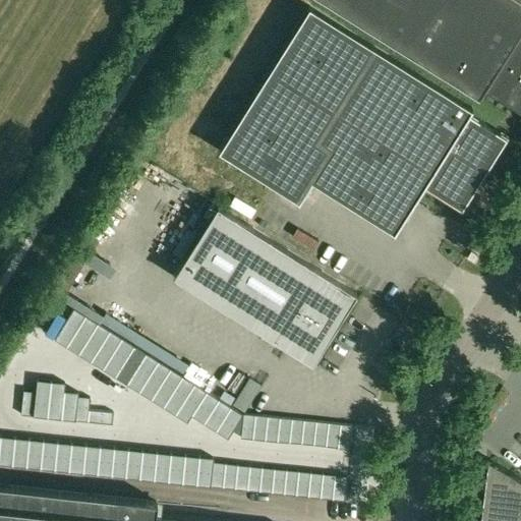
[(485,89),(520,111),(520,0),(324,0),(479,98),(485,89)]
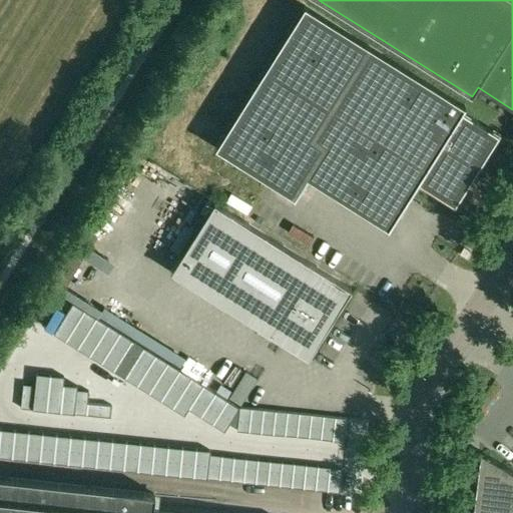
[(463,193),(500,135),(463,112),(467,107),(307,5),(216,148),(296,198),(302,188),(309,177),(390,229),(427,170),(444,181),(443,183),(450,187),(452,185),(463,193)]
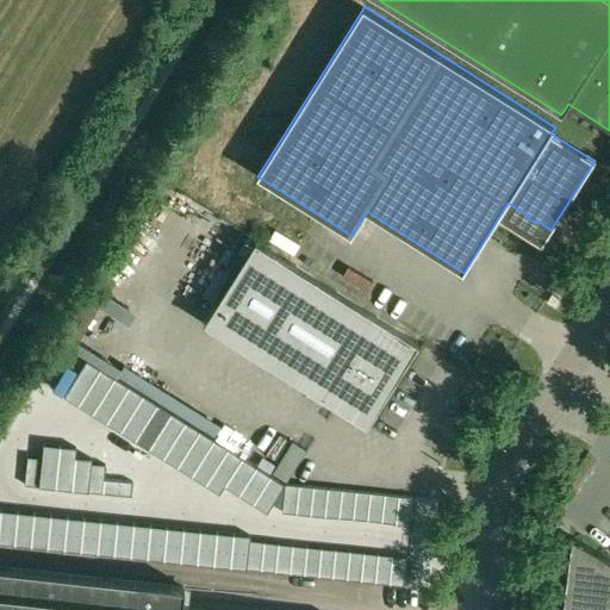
[(201,323),(340,410),(343,404),(368,421),(414,348),(412,348),(416,343),(254,240),(201,323)]
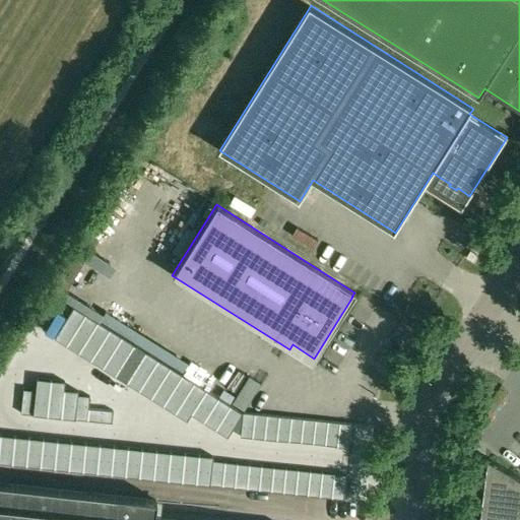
[(115,265),(89,249),(83,258),(110,274),(115,265)]
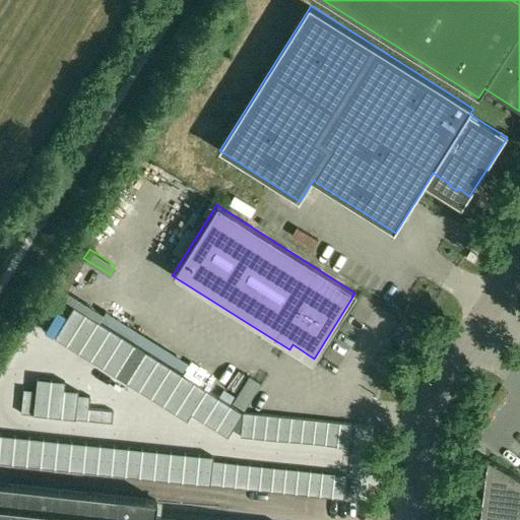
[(54,337),(66,345),(85,314),(73,306),(54,337)]
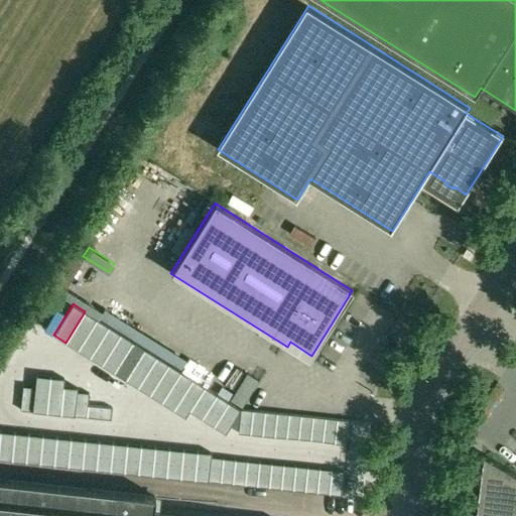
[(100,304),(95,313),(177,363),(183,354),(100,304)]
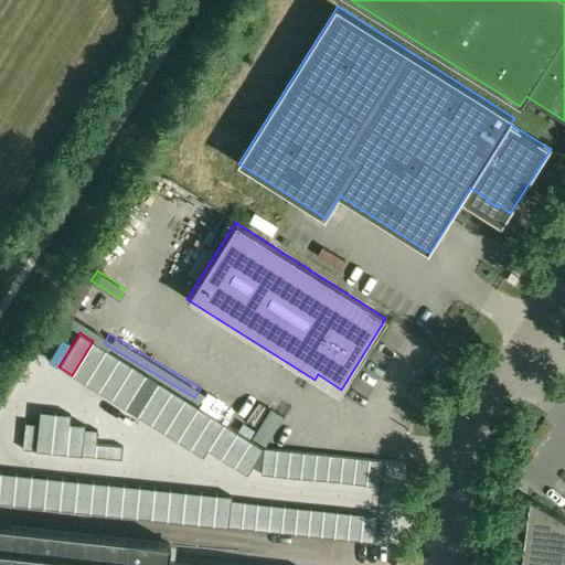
[(85,383),(106,349),(93,341),(72,375),(85,383)]
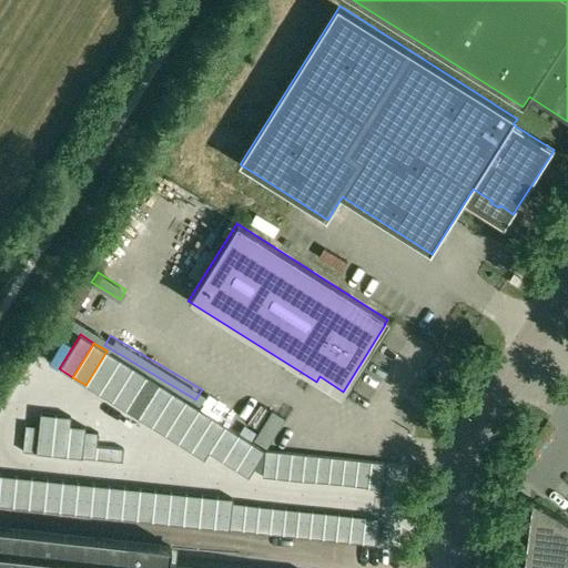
[(85,385),(99,394),(120,359),(107,351),(85,385)]
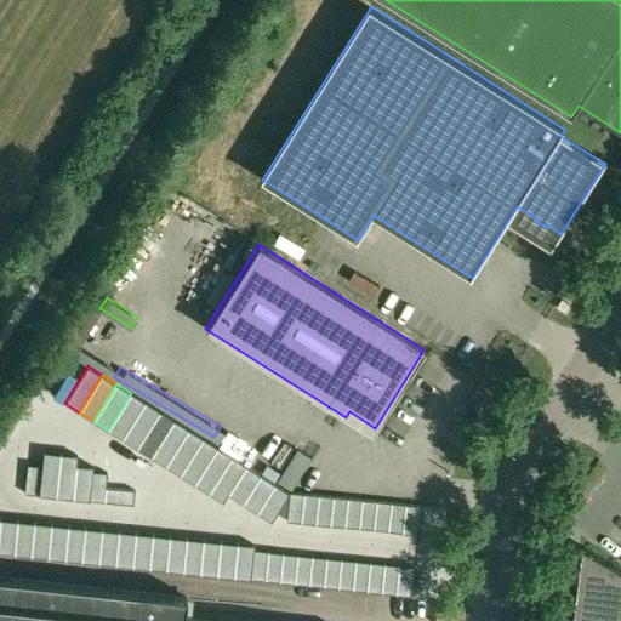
[(123,439),(146,402),(131,393),(108,431),(123,439)]
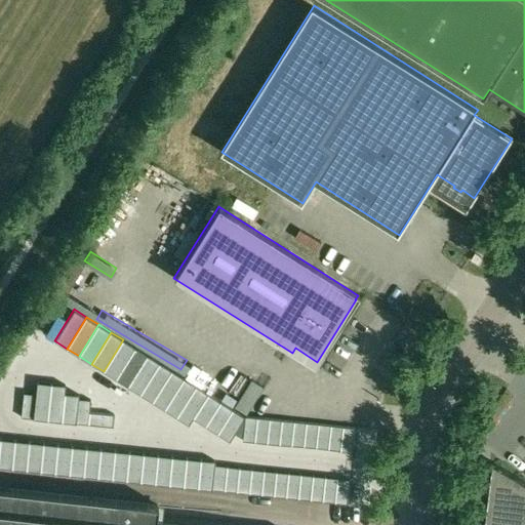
[(104,371),(115,378),(135,348),(123,339),(104,371)]
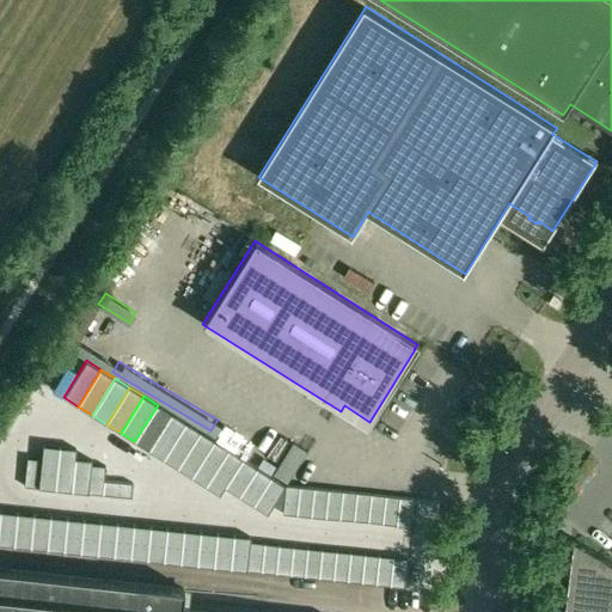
[(134,441),(148,451),(171,414),(158,405),(134,441)]
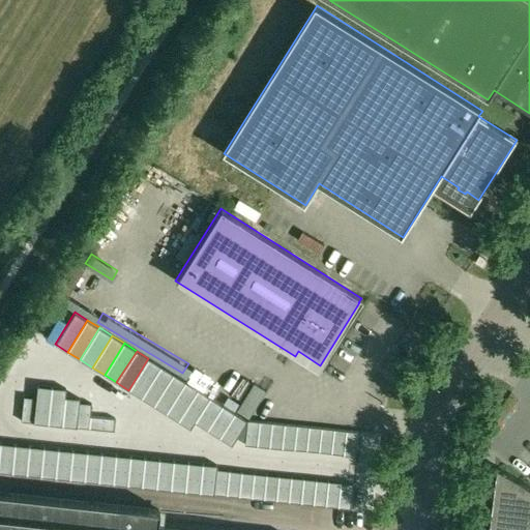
[(141,398),(160,366),(148,358),(128,390),(141,398)]
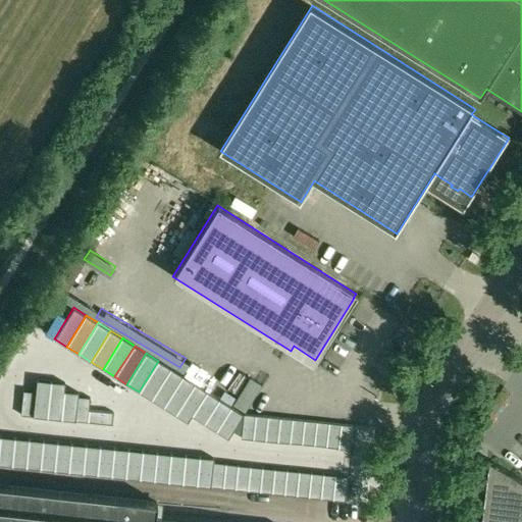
[(139,392),(151,400),(170,368),(158,361),(139,392)]
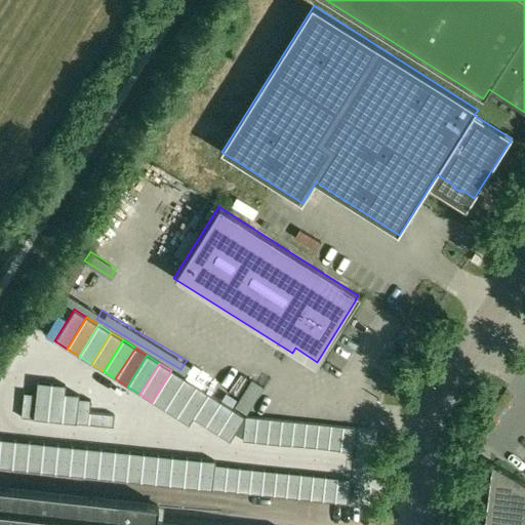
[(164,409),(184,378),(171,370),(152,402),(164,409)]
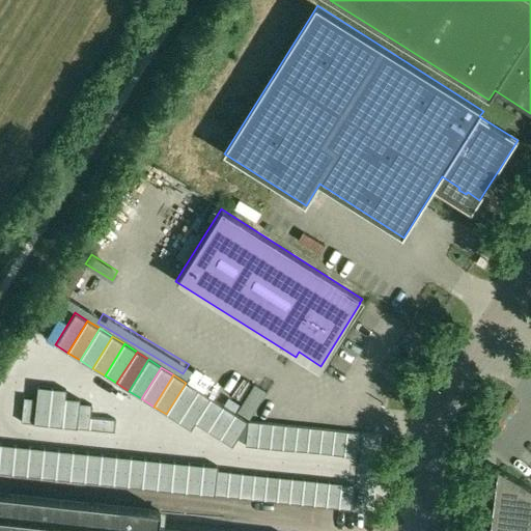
[(166,414),(178,422),(198,390),(186,383),(166,414)]
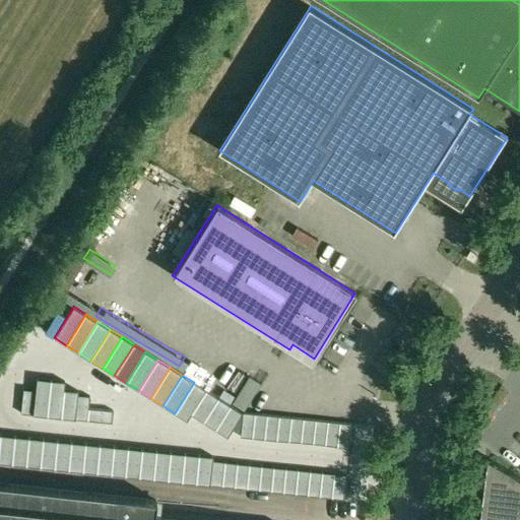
[(33,414),(47,416),(51,380),(37,378),(36,390),(33,414)]
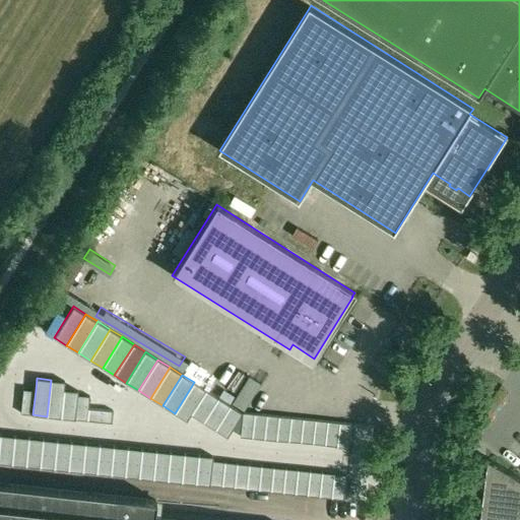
[(47,416),(61,417),(64,389),(65,381),(51,380),(47,416)]
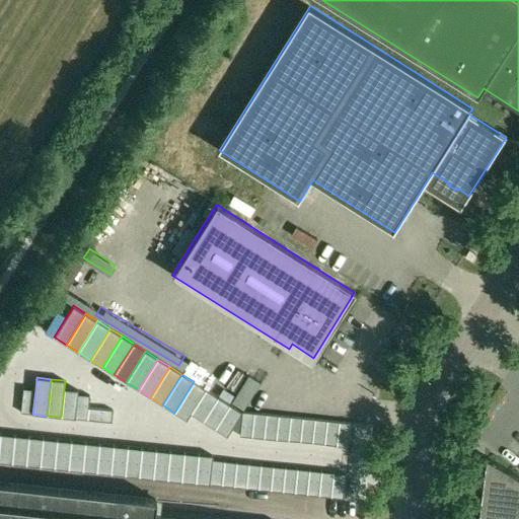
[(174,413),(187,420),(191,414),(206,389),(194,381),(174,413)]
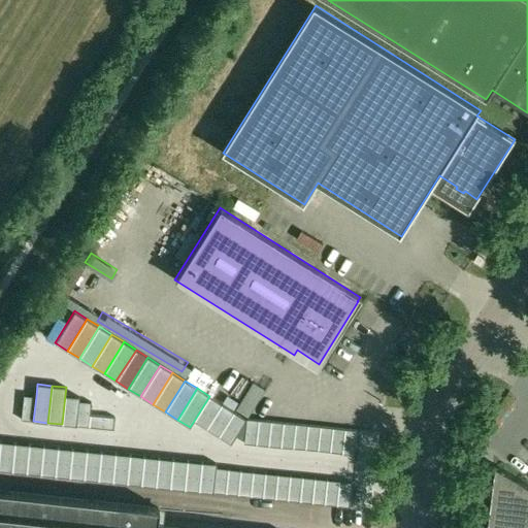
[(21,420),(33,421),(36,396),(24,395),(21,420)]
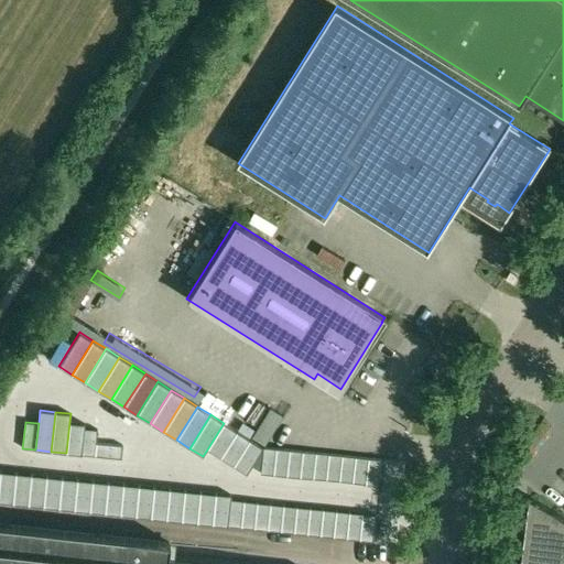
[(66,453),(83,455),(85,427),(85,423),(69,422),(66,453)]
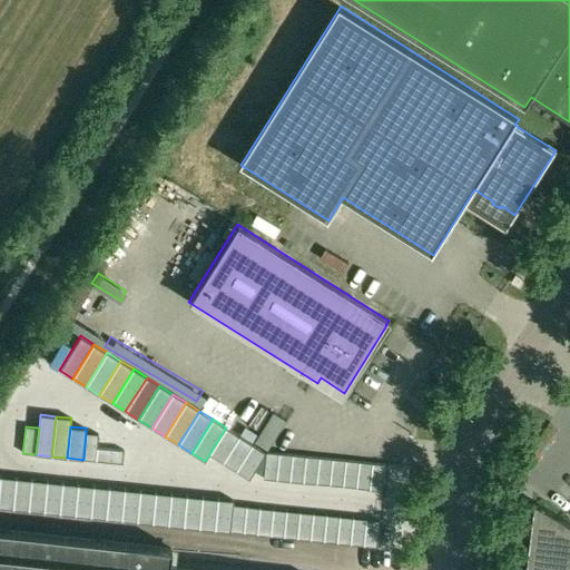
[(209,454),(223,462),(238,435),(226,428),(209,454)]
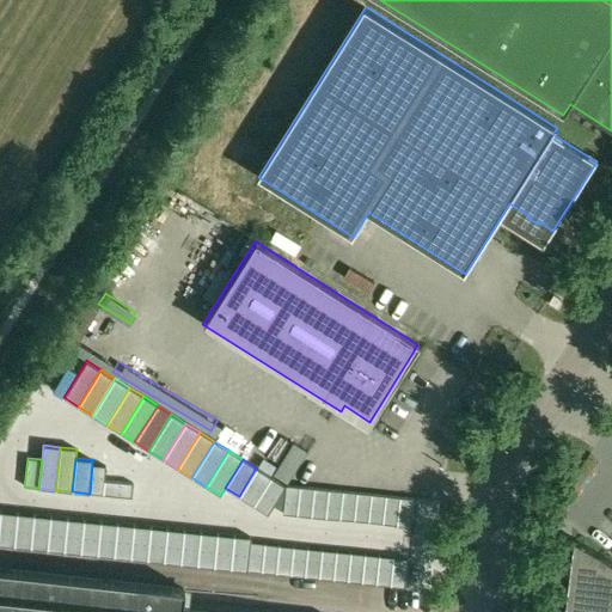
[(90,494),(103,495),(106,466),(92,464),(90,494)]
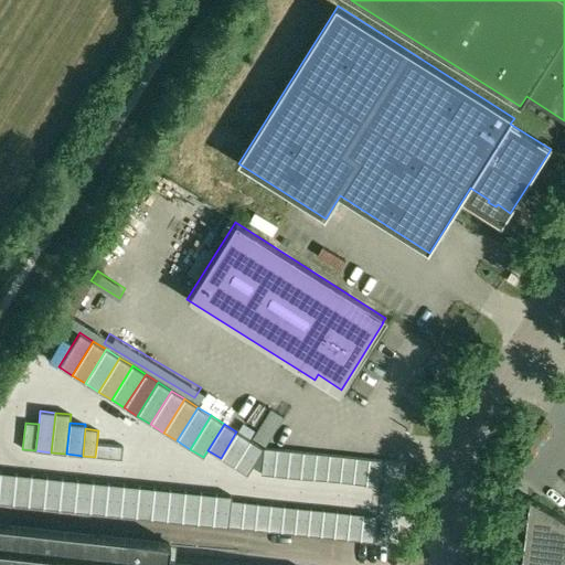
[(234,467),(249,440),(236,432),(221,458),(234,467)]
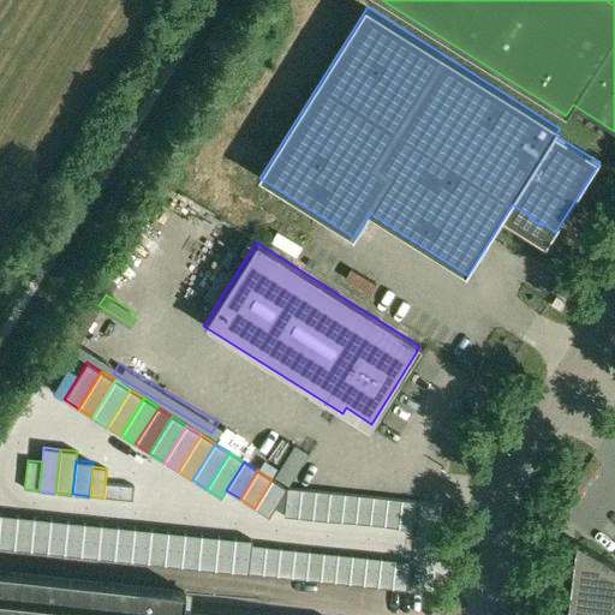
[(275,507),(287,489),(272,479),(255,508),(269,517),(275,507)]
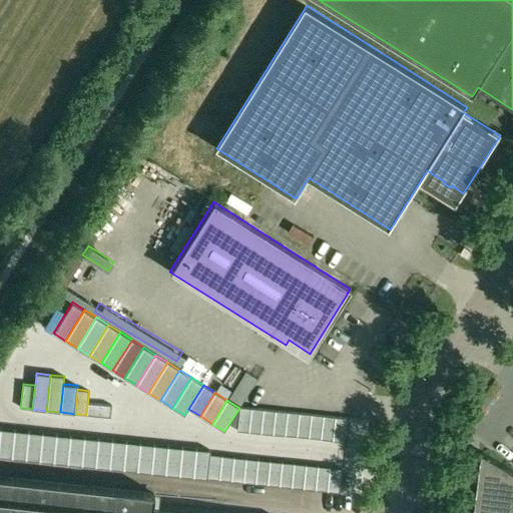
[(110,417),(111,405),(88,403),(86,415),(110,417)]
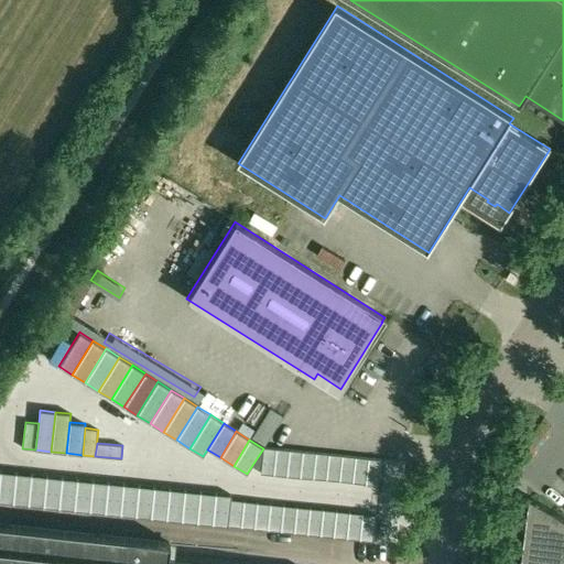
[(260,474),(274,475),(277,448),(263,447),(263,448),(261,470),(260,474)]
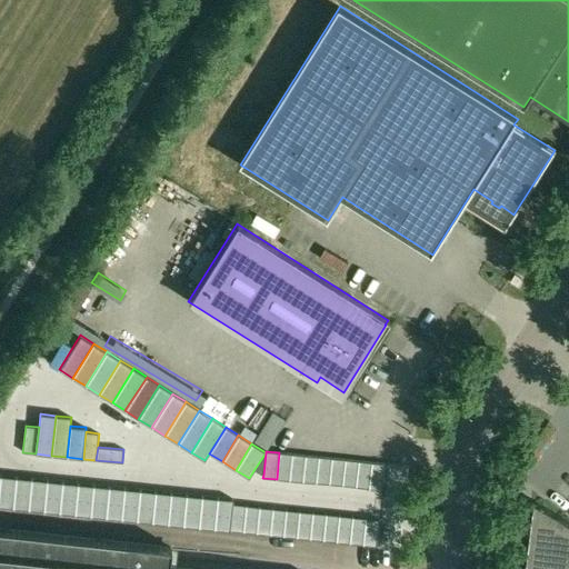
[(255,469),(263,475),(266,452),(255,469)]
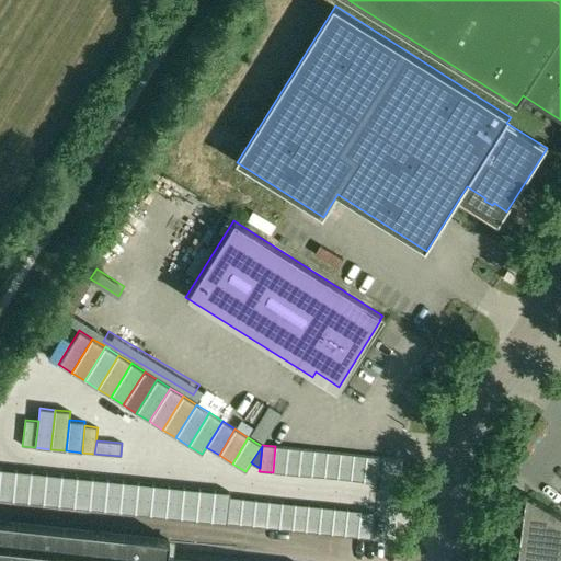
[(285,474),(288,448),(275,446),(273,472),(285,474)]
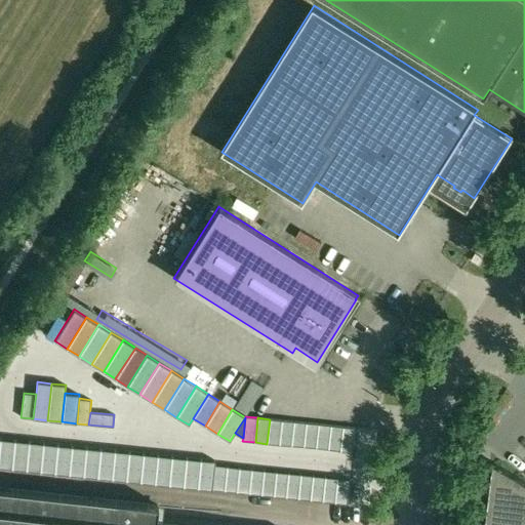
[(267,444),(279,445),(282,420),(270,419),(267,444)]
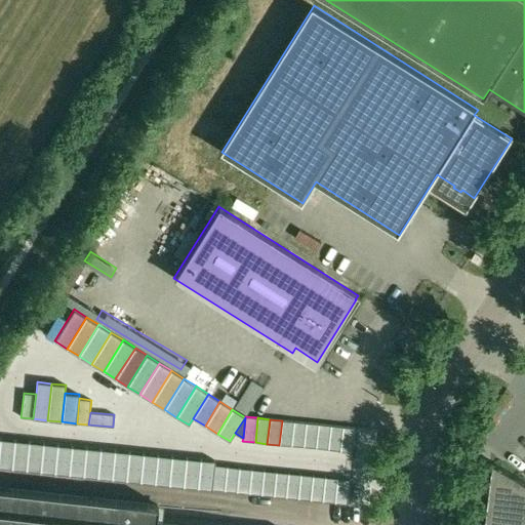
[(291,446),(294,421),(282,420),(279,445),(291,446)]
